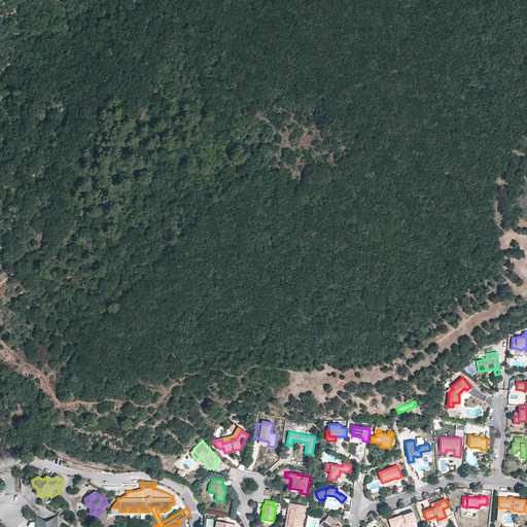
[(287,503),(286,508),(289,510),(288,513),(290,514),(290,516),(287,517),(286,524),(287,525),(288,526),(289,526),(291,526),(294,526),(295,526),(300,526),(301,526),(305,506),(287,503)]
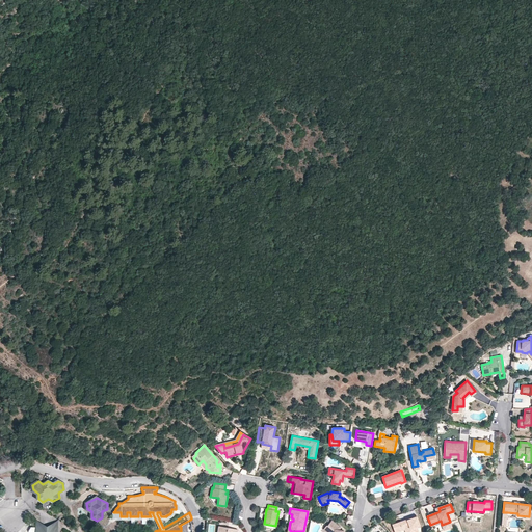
[(411,520),(407,522),(407,520),(392,525),(395,531),(401,529),(402,531),(405,530),(405,531),(409,531),(411,531),(410,531),(418,531),(417,527),(420,526),(417,515),(411,517),(411,519),(411,520)]
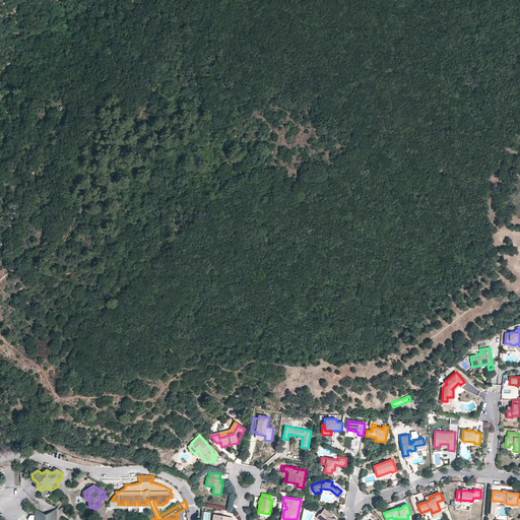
[(335,519),(336,519),(332,518),(333,515),(323,508),(319,514),(318,514),(315,518),(318,519),(320,519),(321,519),(335,519)]
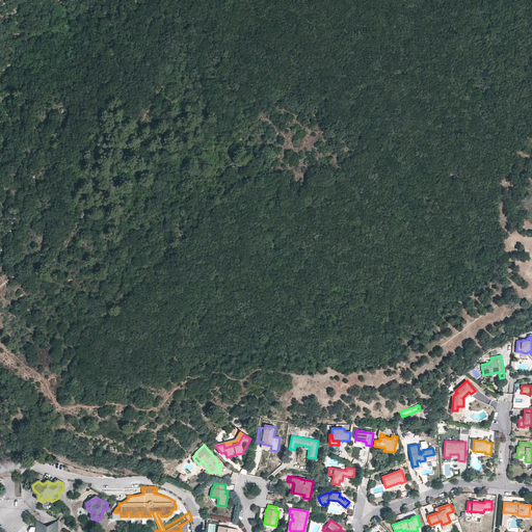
[(56,531),(57,523),(56,523),(47,528),(42,525),(37,527),(33,527),(31,531),(56,531)]
